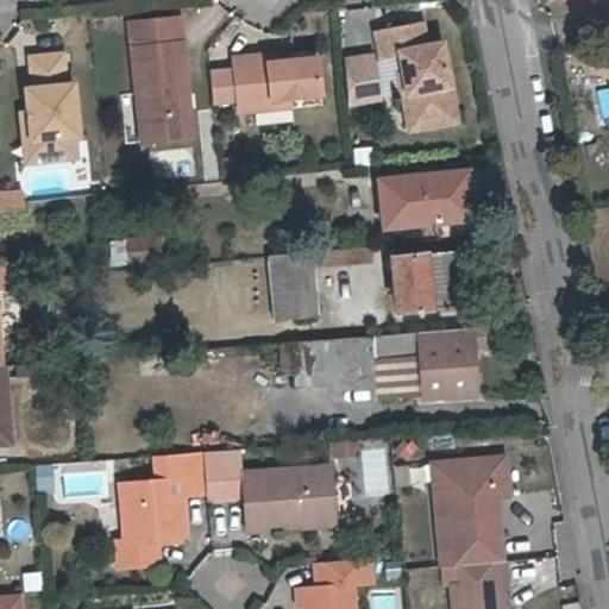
[(131,17),(138,87),(145,86),(150,135),(193,130),(180,11),(131,17)]
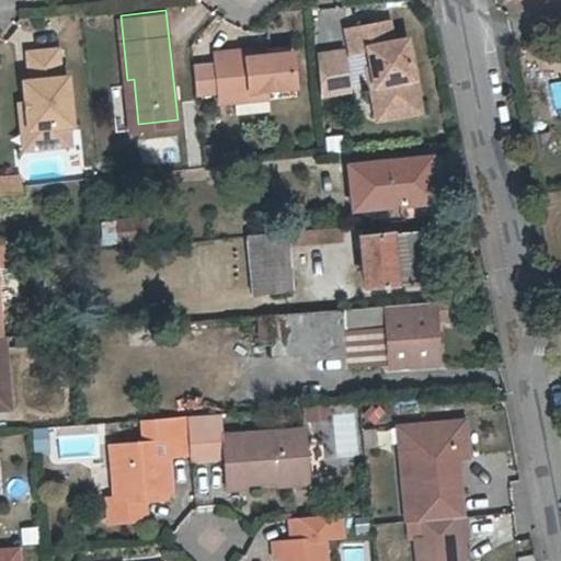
[(357,68),(364,95),(371,93),(376,115),(423,104),(409,41),(396,43),(392,24),(351,34),(354,52),(363,49),(366,66),(357,68)]
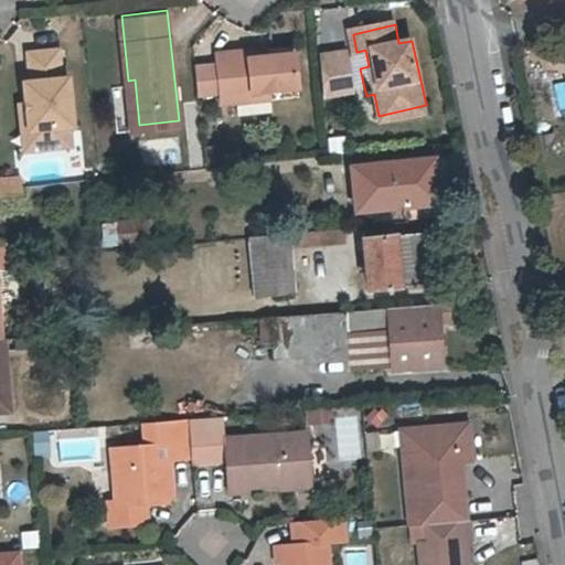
[(265,49),(249,51),(251,59),(266,57),(265,49)]
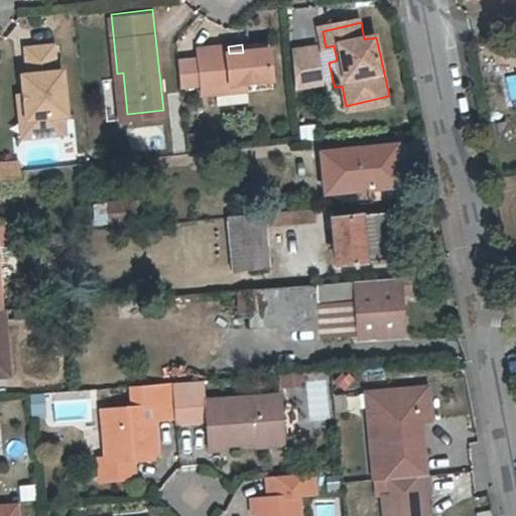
[(51,46),(24,49),(26,76),(20,76),(23,94),(26,120),(62,116),(67,115),(61,72),(54,72),(51,46)]
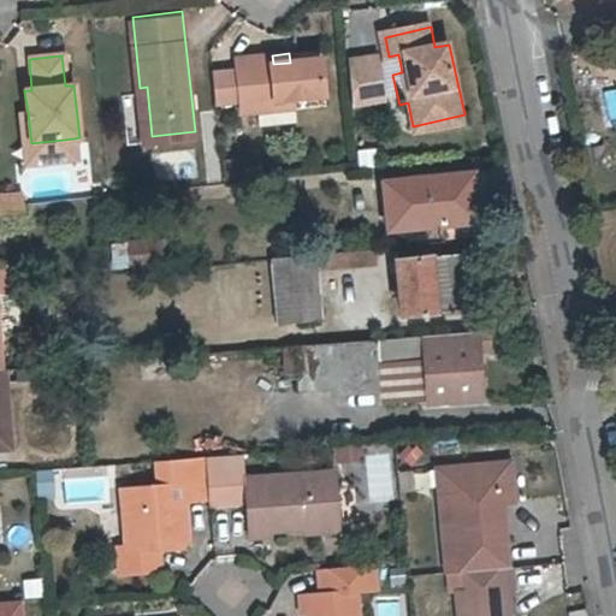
[(237,71),(213,73),(215,102),(240,101),(241,105),(295,100),(325,96),(323,60),(290,63),(273,64),(272,55),(253,57),(253,66),(237,67),(237,71)]
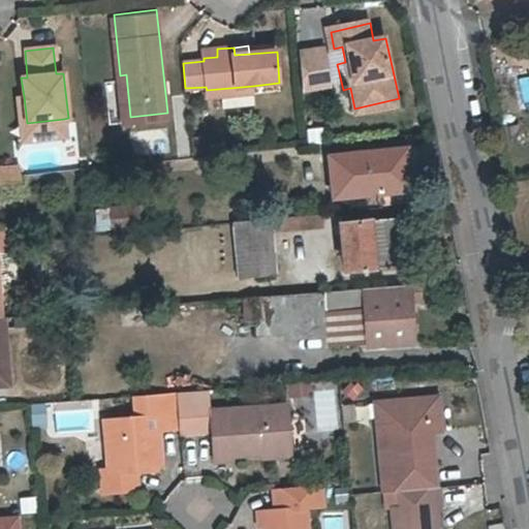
[(203,50),(204,58),(217,57),(217,49),(203,50)]
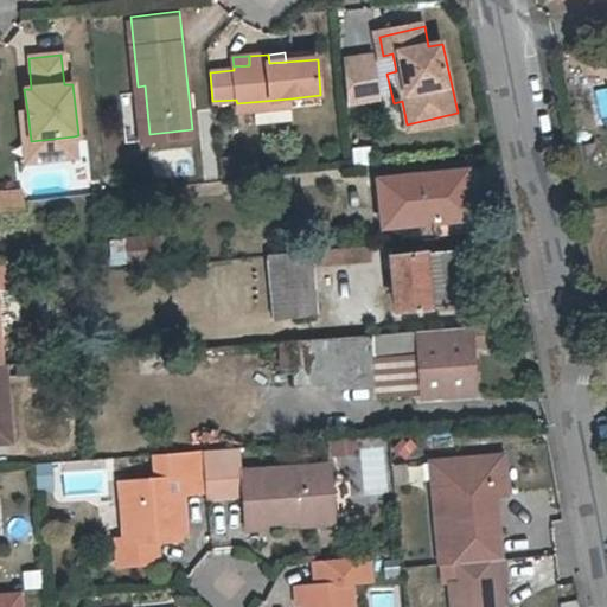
[(375,58),(345,61),(350,102),(379,98),(375,58)]
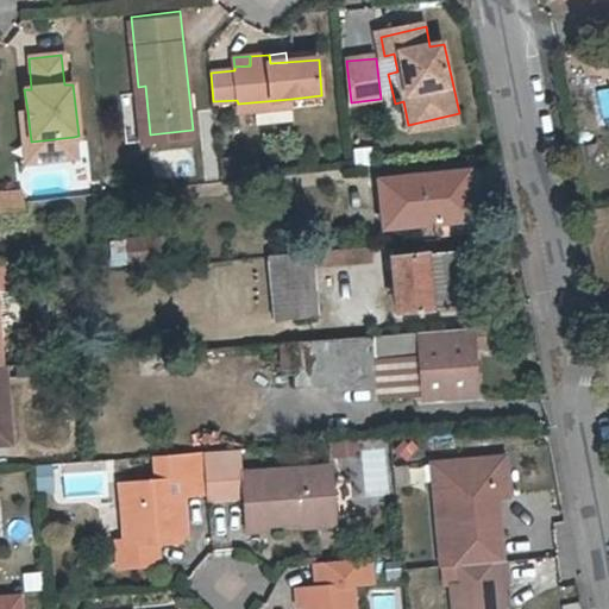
[(145,86),(138,87),(143,136),(150,135),(145,86)]
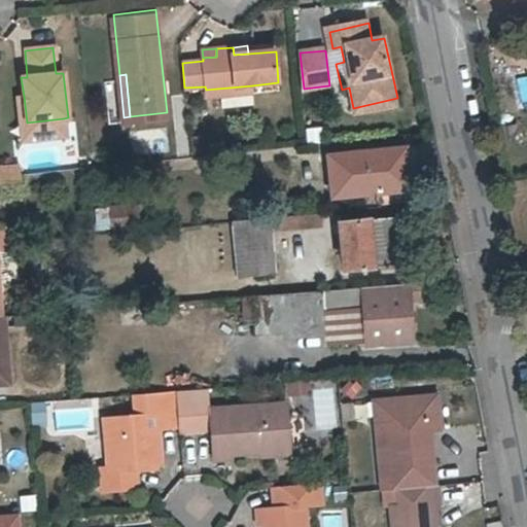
[(252,93),(252,85),(206,90),(206,97),(252,93)]
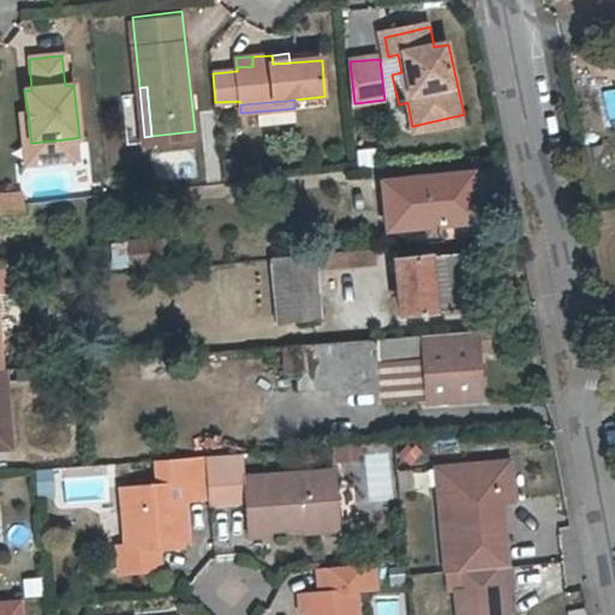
[(407,102),(399,105),(405,135),(465,121),(464,114),(412,126),(407,102)]
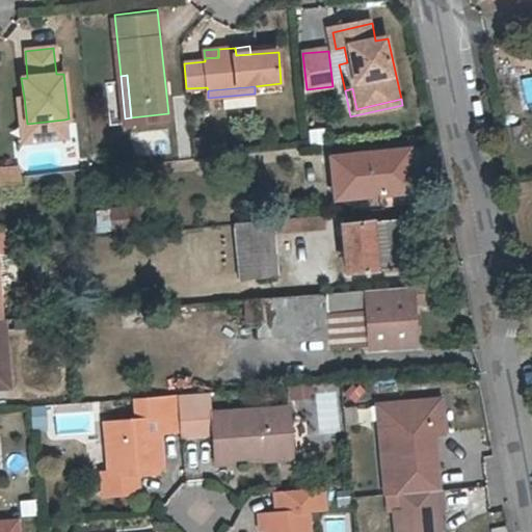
[(23,142),(67,136),(64,120),(27,124),(24,97),(17,97),(23,142)]
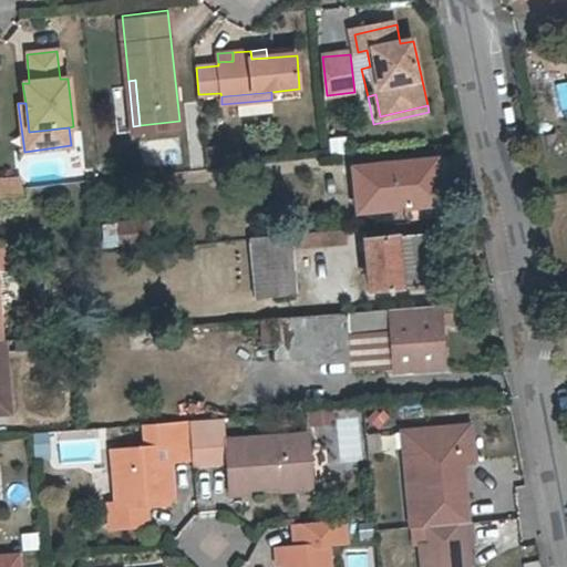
[(434,158),(354,166),(358,210),(409,206),(410,217),(441,213),(439,191),(434,158)]
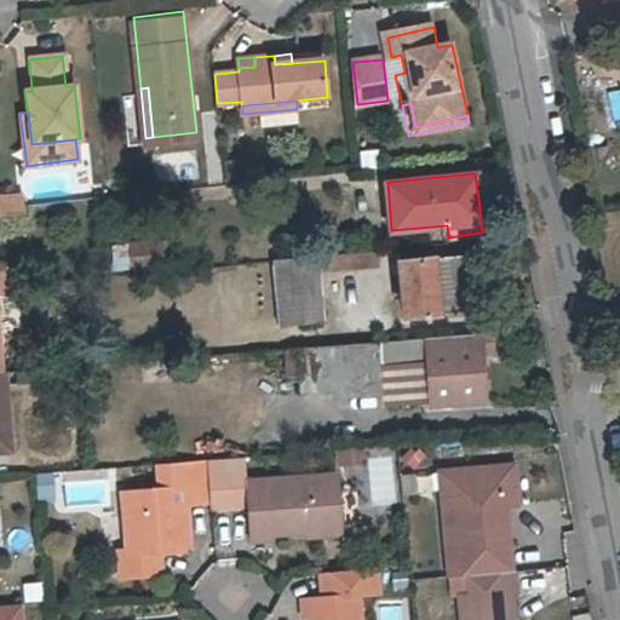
[(0,196),(0,214),(27,213),(26,205),(23,195),(0,196)]
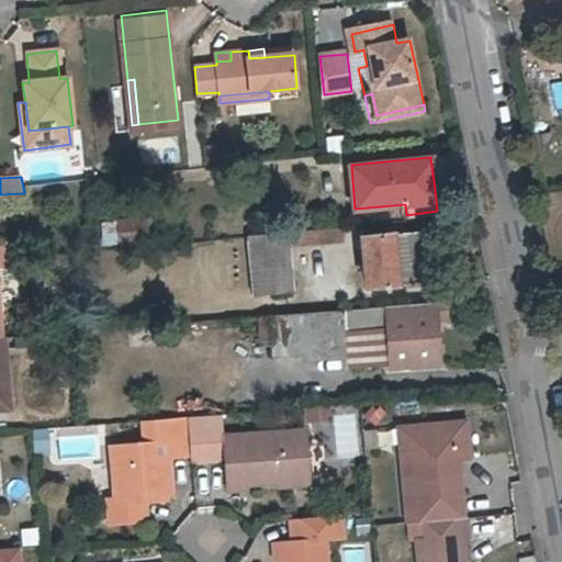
[(103,242),(146,237),(143,214),(101,220),(103,242)]
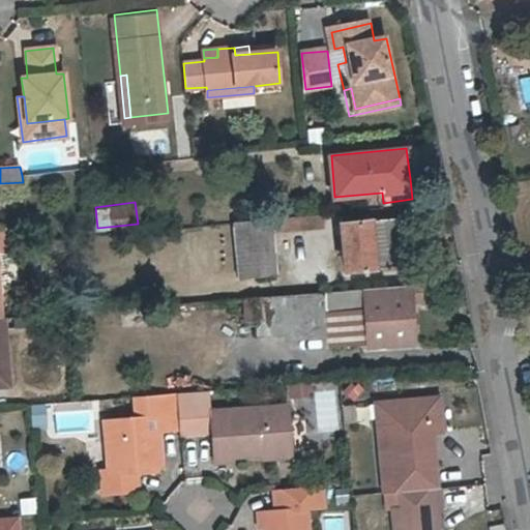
[(321,212),(269,218),(269,231),(323,227),(321,212)]
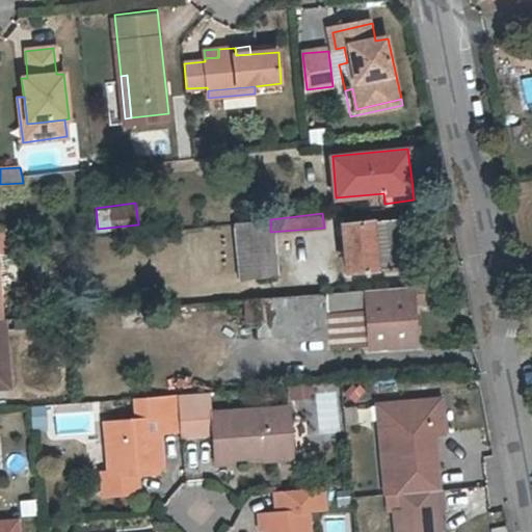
[(345,270),(402,265),(399,218),(341,222),(345,270)]
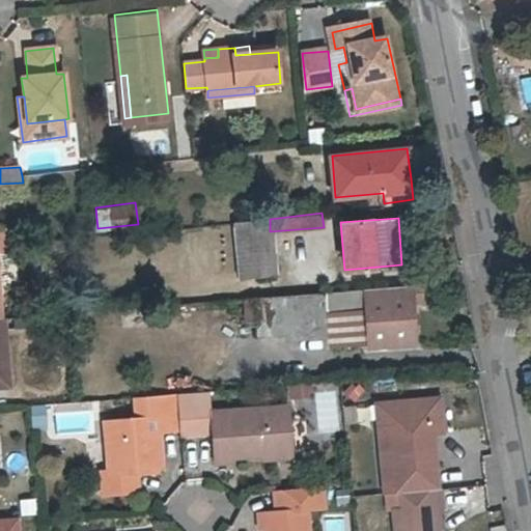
[(273,273),(270,231),(270,219),(234,222),(239,275),(273,273)]
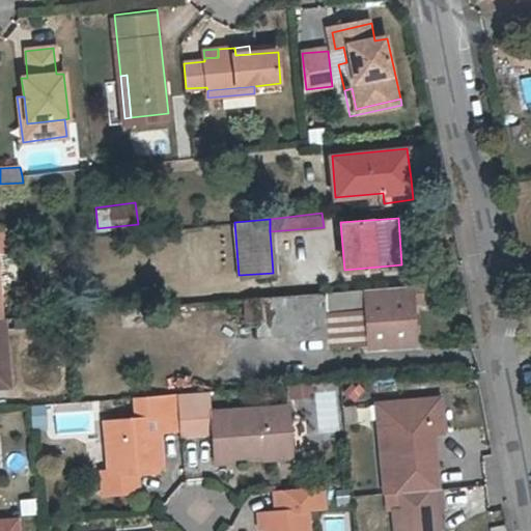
[(0,289),(9,288),(6,253),(0,253),(0,289)]
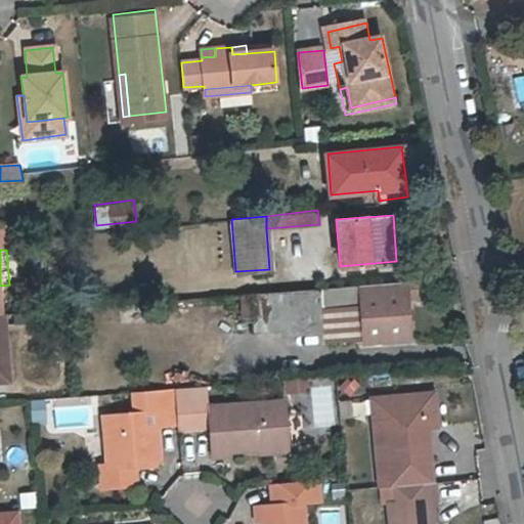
[(321,305),(360,302),(363,342),(407,338),(405,294),(415,294),(415,279),(250,293),(251,331),(322,326),(321,305)]
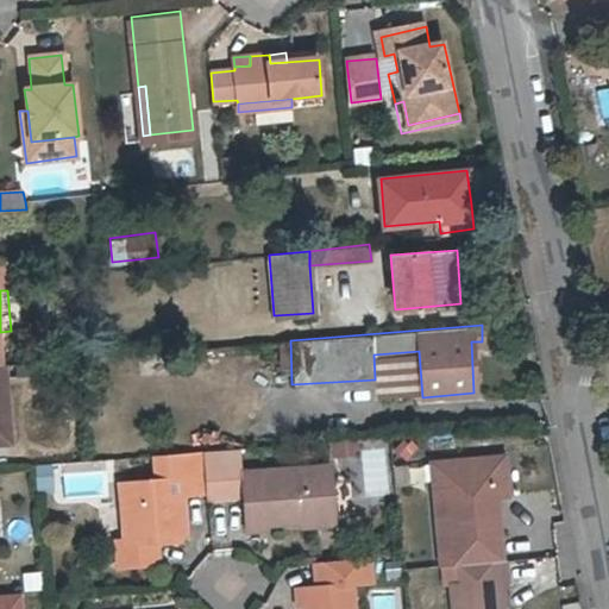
[(5,365),(1,365),(0,365),(0,443),(12,441),(5,365)]
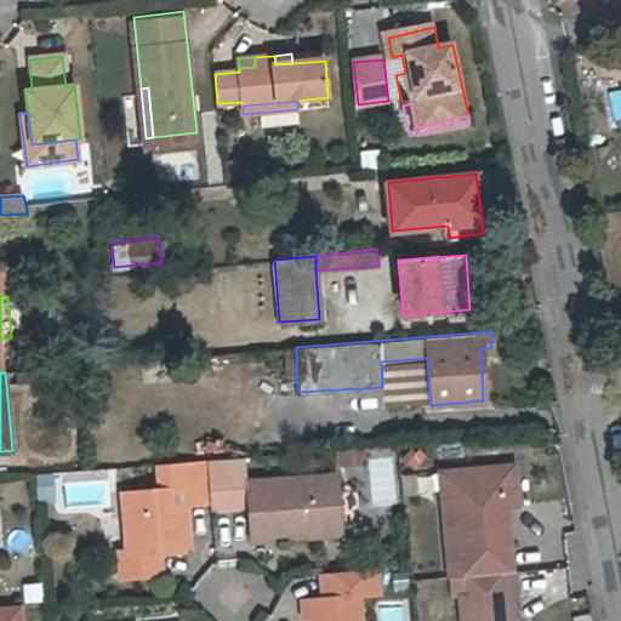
[(251,503),(254,539),(275,536),(275,533),(343,527),(340,472),(249,479),(248,455),(210,457),(214,500),(214,507),(251,503)]
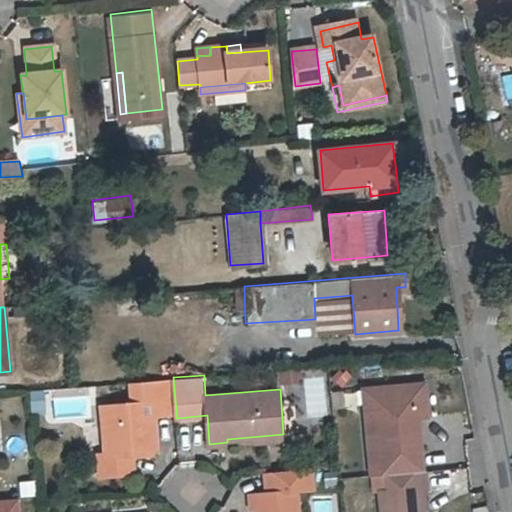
[(104,403),(108,452),(133,450),(133,453),(152,452),(159,444),(156,413),(176,412),(173,377),(150,379),(151,398),(134,400),(104,403)]
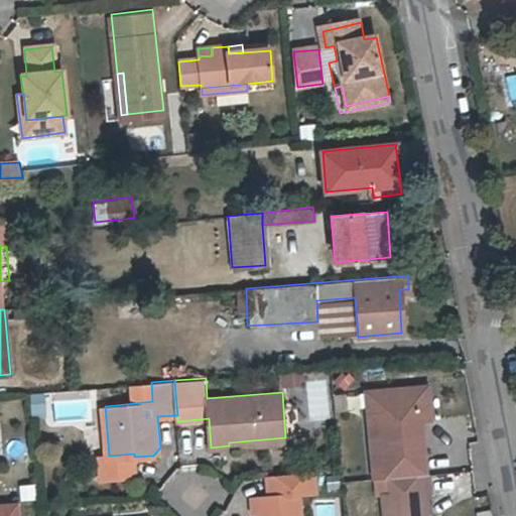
[(152,401),(151,382),(133,383),(135,403),(152,401)]
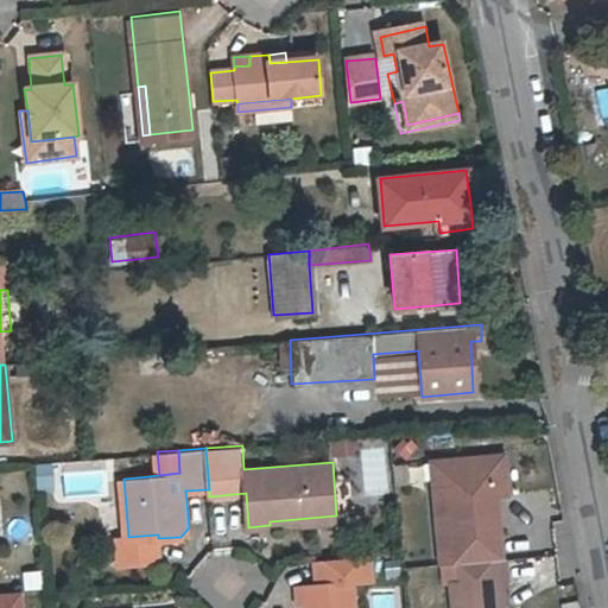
[(504,456),(453,460),(455,477),(432,480),(441,565),(460,564),(487,562),(485,534),(499,533),(496,495),(495,485),(506,483),(504,456)]
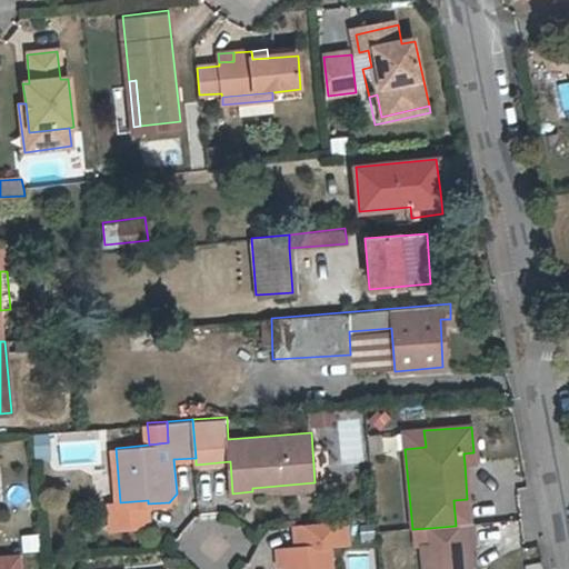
[(426,447),(423,430),(403,432),(405,449),(426,447)]
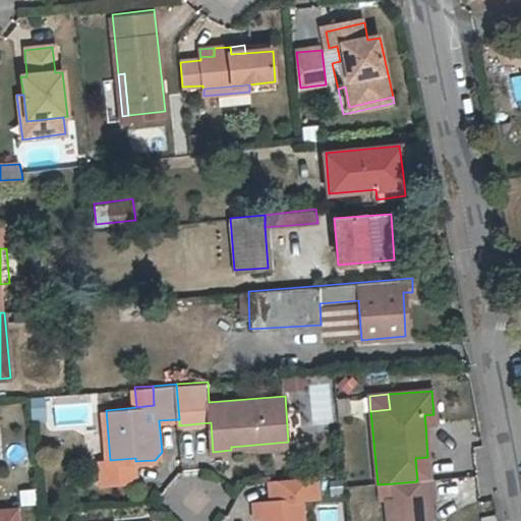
[(435,423),(433,414),(424,415),(425,424),(435,423)]
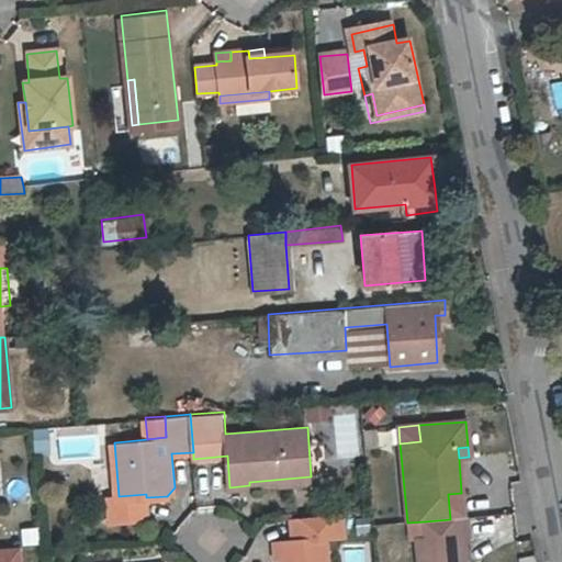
[(463,517),(461,493),(448,494),(450,519),(463,517)]
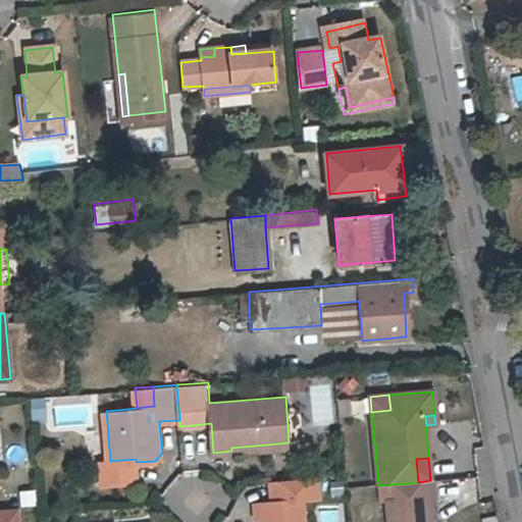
[(136,462),(136,459),(110,461),(103,461),(105,482),(137,478),(136,462)]
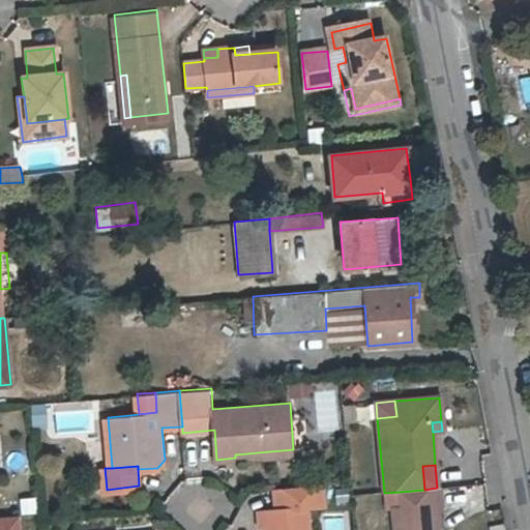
[(273,490),(275,513),(310,511),(308,508),(325,507),(323,484),(273,490)]
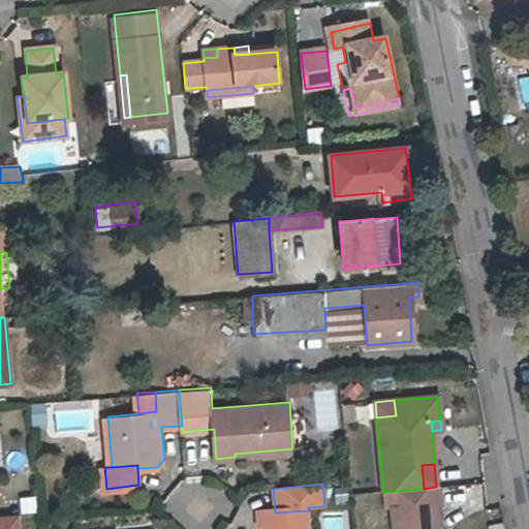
[(393,505),(395,528),(439,528),(437,503),(440,503),(439,487),(436,487),(424,489),(400,491),(401,504),(393,505)]
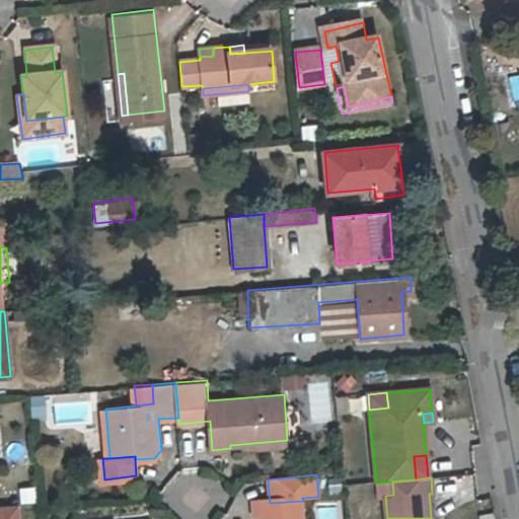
[(270,503),(254,504),(254,518),(304,518),(303,501),(270,503)]
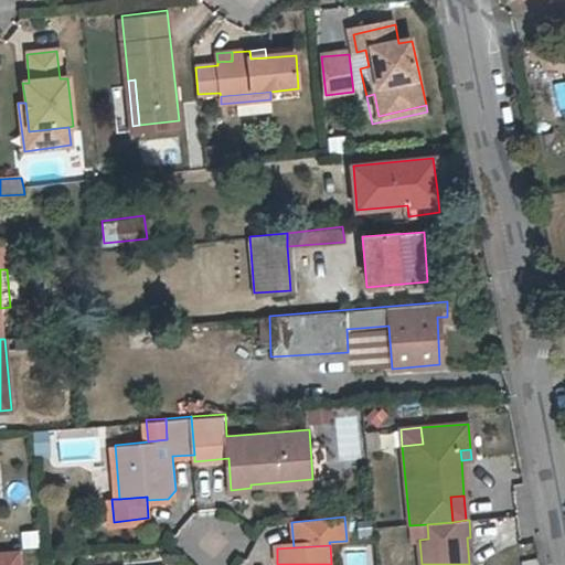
[(0,564),(19,564),(18,552),(0,552),(0,564)]
